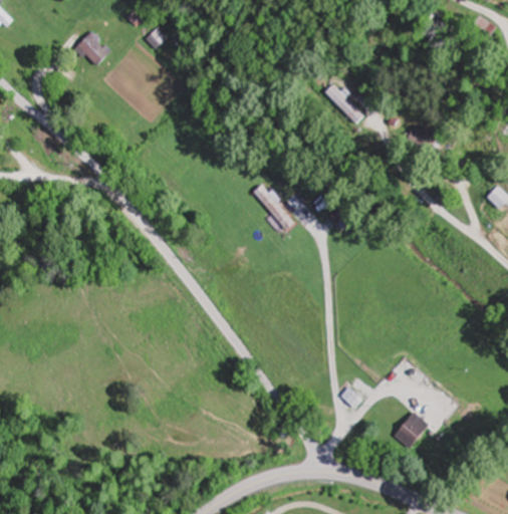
[(0,30),(12,19),(0,7),(0,2),(2,0),(0,0),(0,30)]
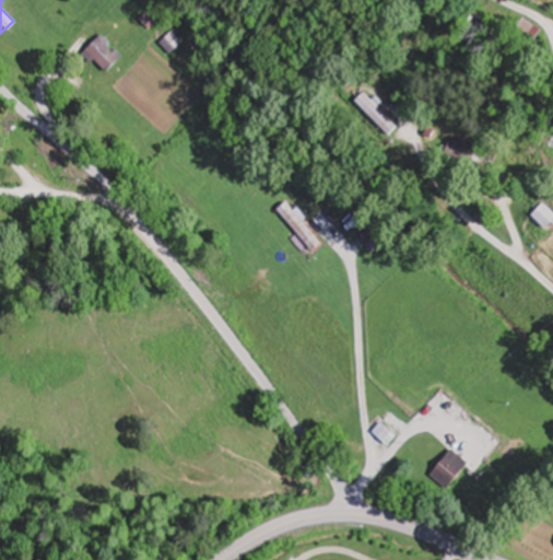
[(533,38),(539,30),(520,18),(515,26),(533,38)]
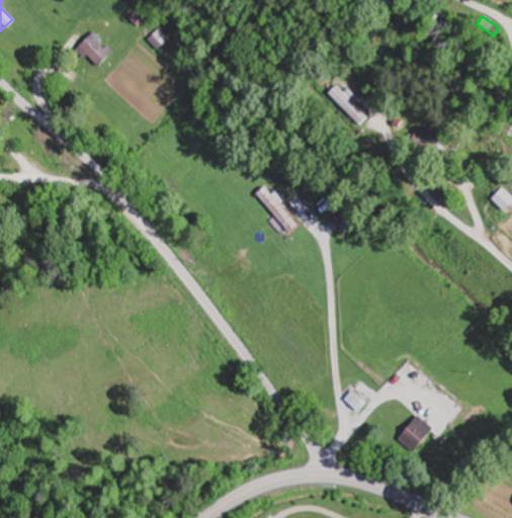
[(145,40),(155,51),(167,38),(158,28),(145,40)]
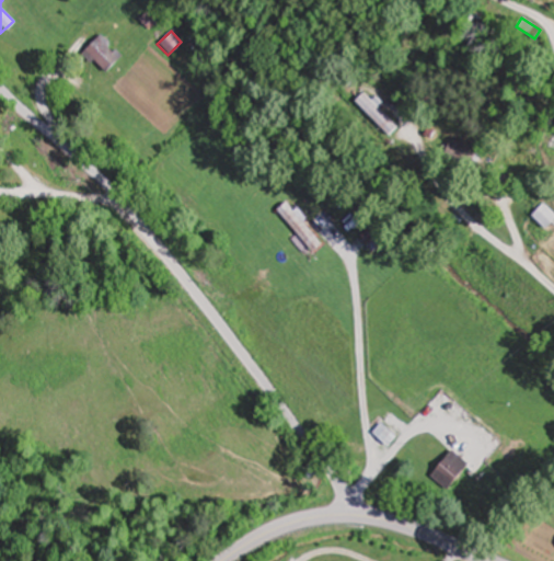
[(104,75),(120,56),(99,34),(81,52),(104,75)]
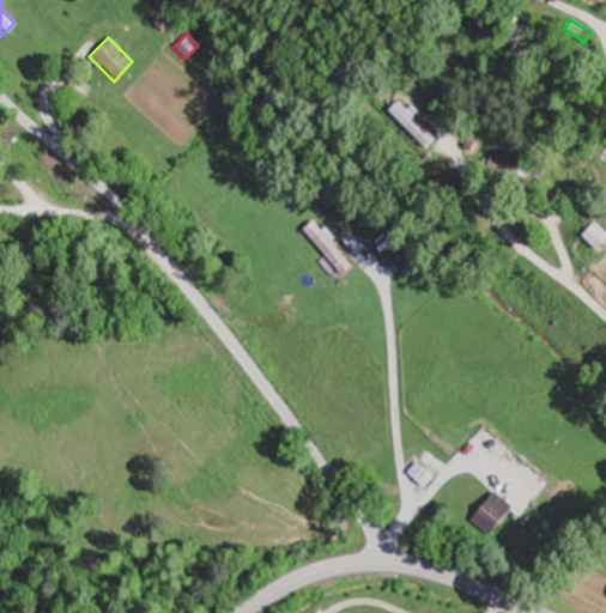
[(432,139),(395,102),(387,110),(424,147),(432,139)]
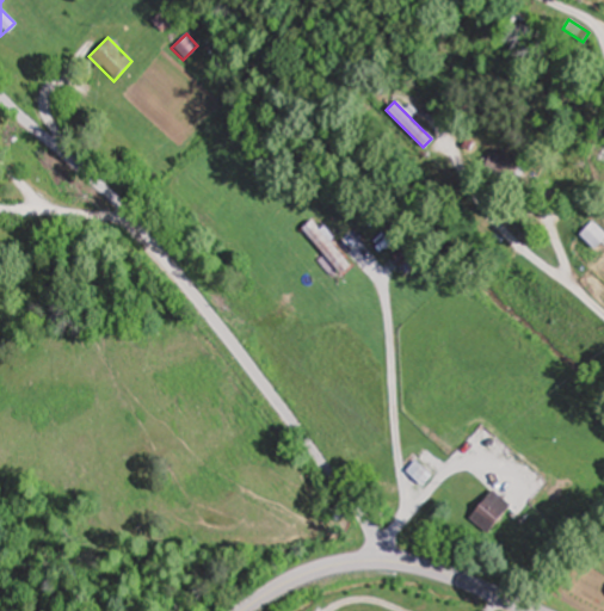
[(481,173),(512,180),(517,160),(486,153),(481,173)]
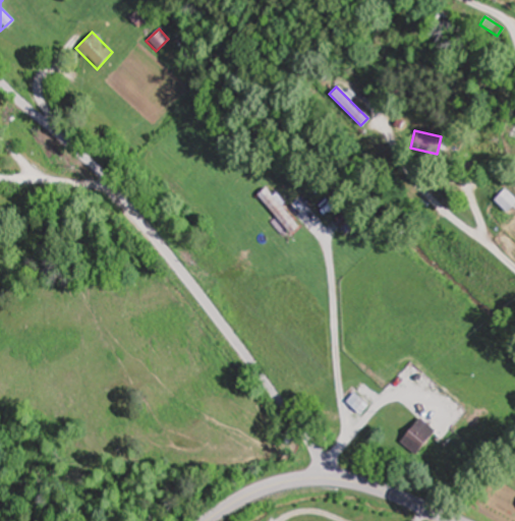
[(299,226),(266,186),(256,194),(290,234),(299,226)]
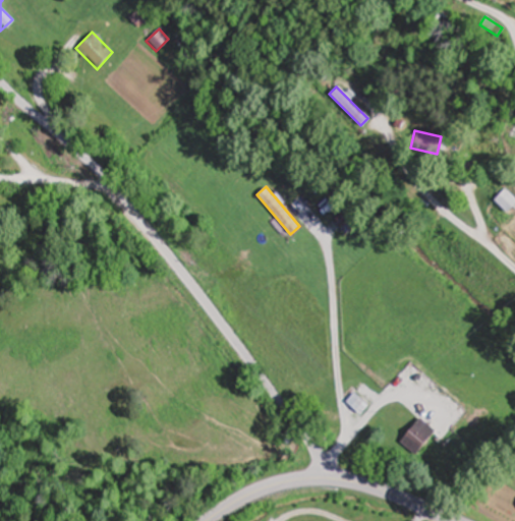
[(507,212),(514,201),(514,199),(501,189),(493,200),(507,212)]
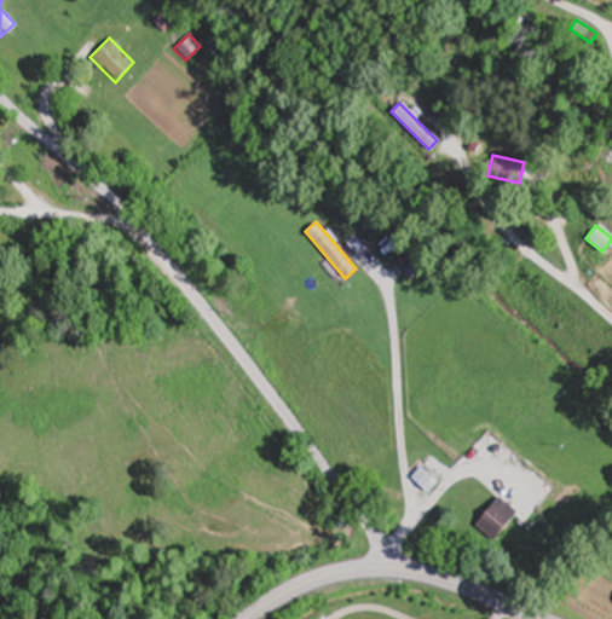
[(397,259),(404,273),(414,268),(408,254),(397,259)]
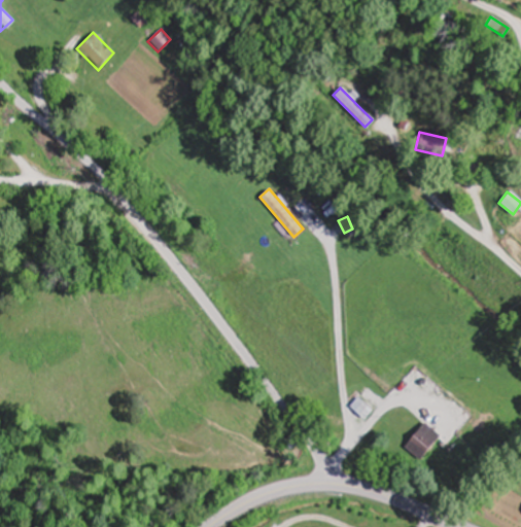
[(417,461),(440,440),(425,424),(403,445),(417,461)]
